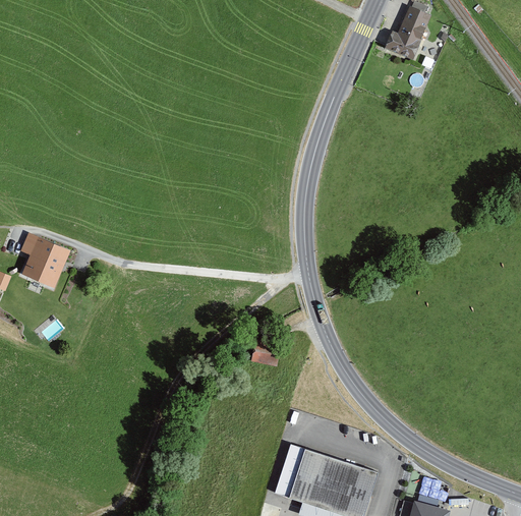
[(393,38),(388,51),(410,60),(427,18),(410,11),(398,40),(393,38)]
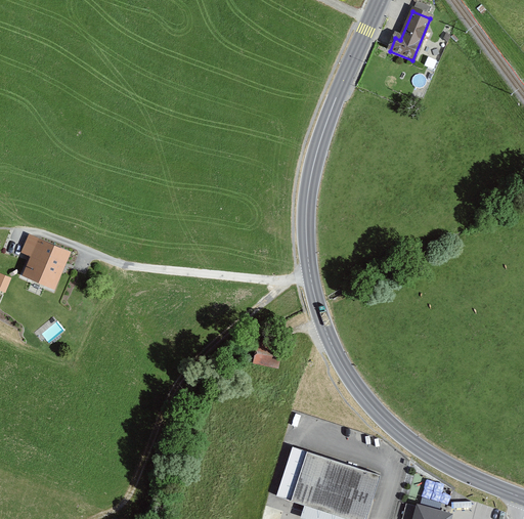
[(17,278),(50,290),(63,254),(31,243),(17,278)]
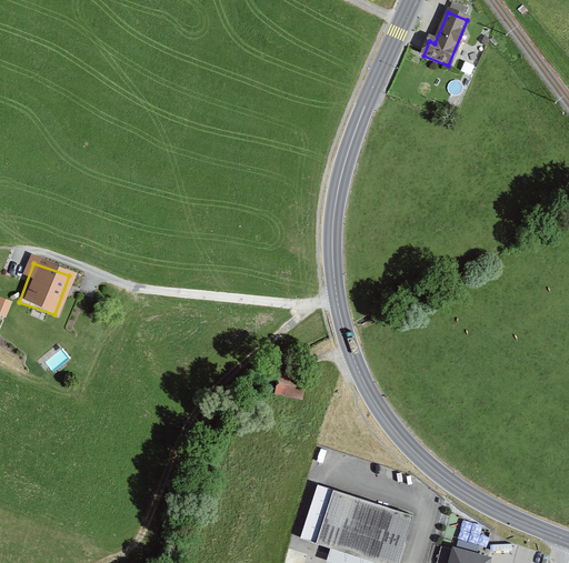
[(0,318),(7,321),(13,304),(0,299),(0,318)]
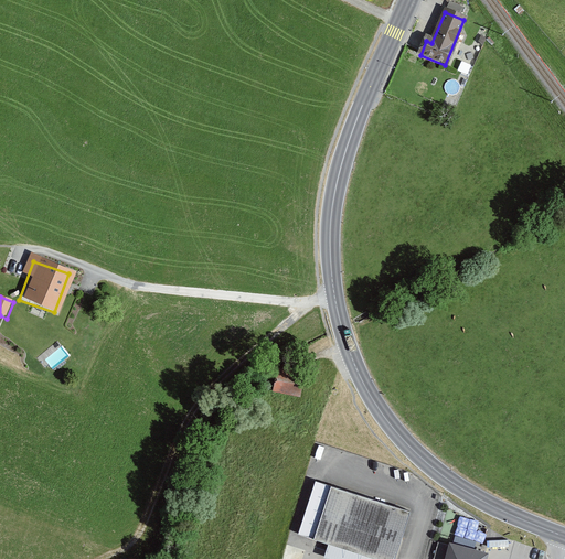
[(276,388),(298,395),(301,385),(279,378),(276,388)]
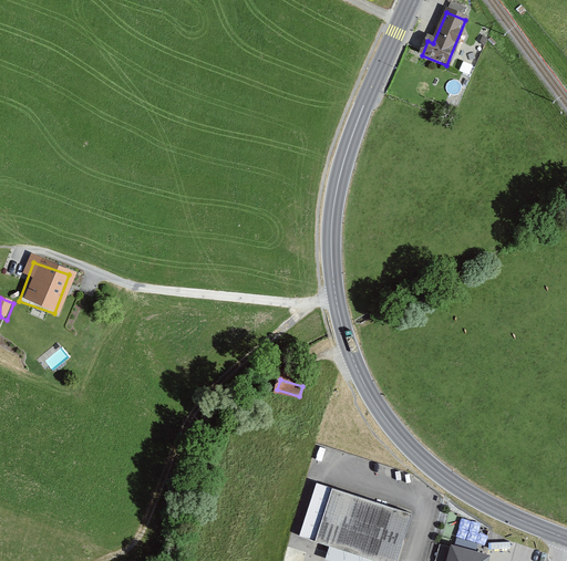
[(299,534),(379,560),(390,560),(405,511),(316,482),(299,534)]
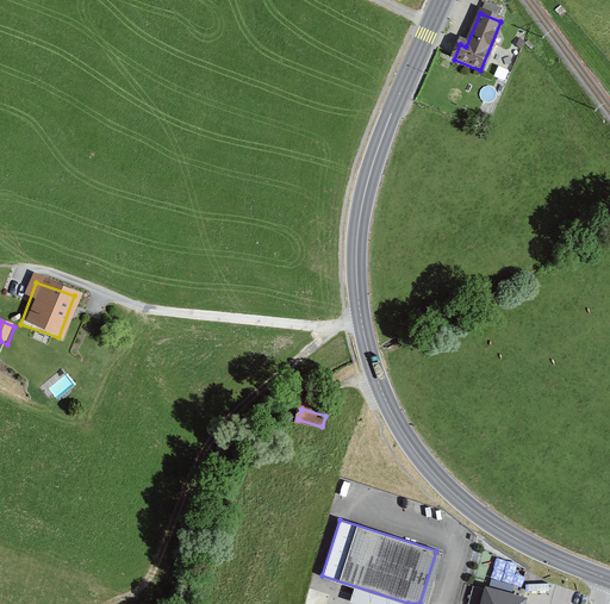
[(521,603),(522,601),(484,589),(479,603),(521,603)]
